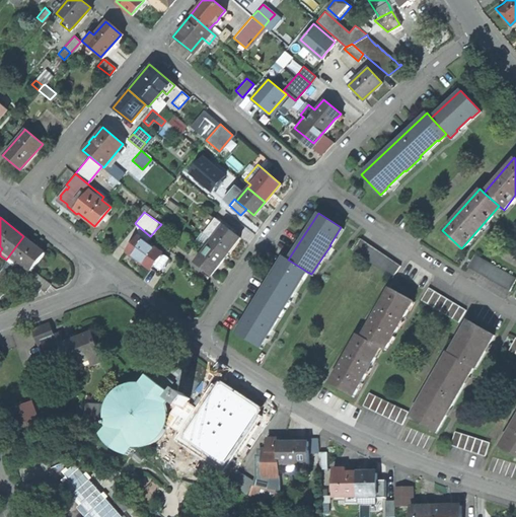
[(215,232),(210,239),(226,252),(239,236),(222,224),(216,233),(215,232)]
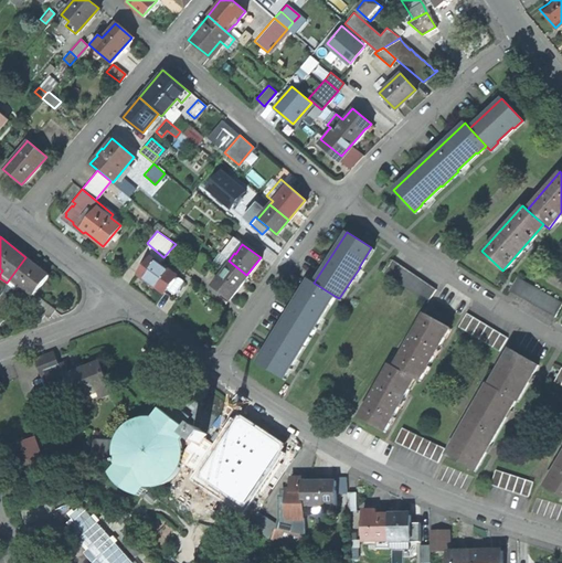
[(183,261),(170,250),(163,257),(177,268),(183,261)]
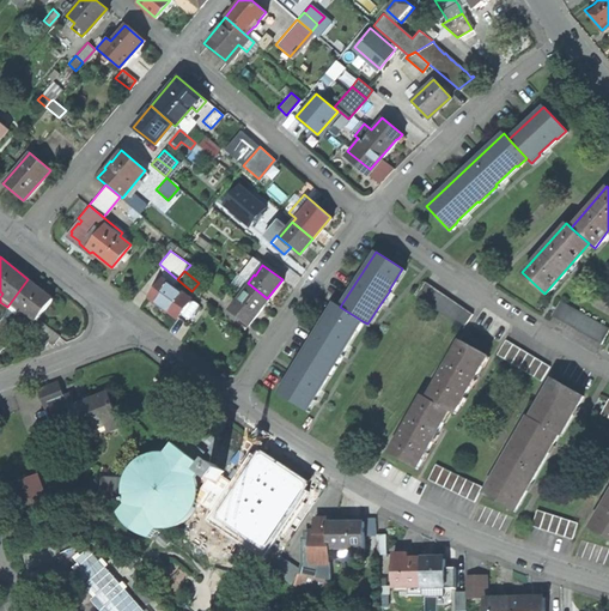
[(162,278),(148,297),(176,316),(189,297),(169,284),(169,283),(162,278)]
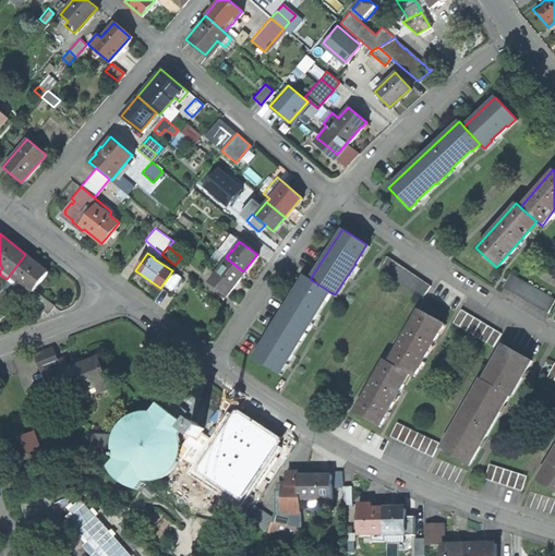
[(47,272),(25,254),(7,279),(14,286),(19,280),(32,290),(47,272)]
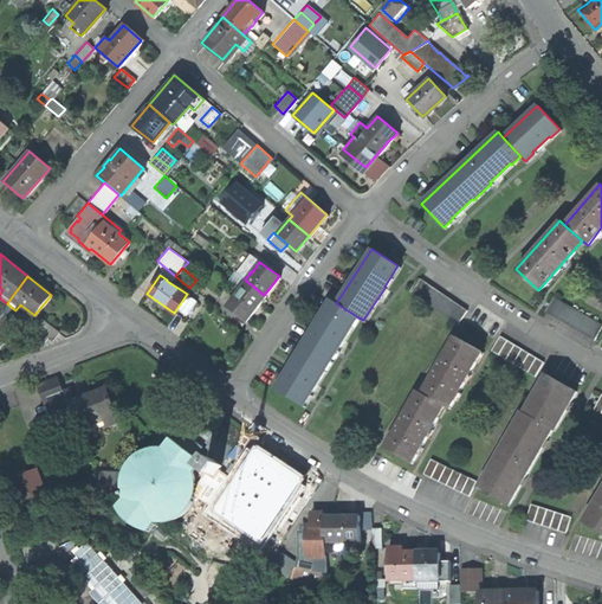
[(419,277),(409,291),(455,322),(465,309),(419,277)]
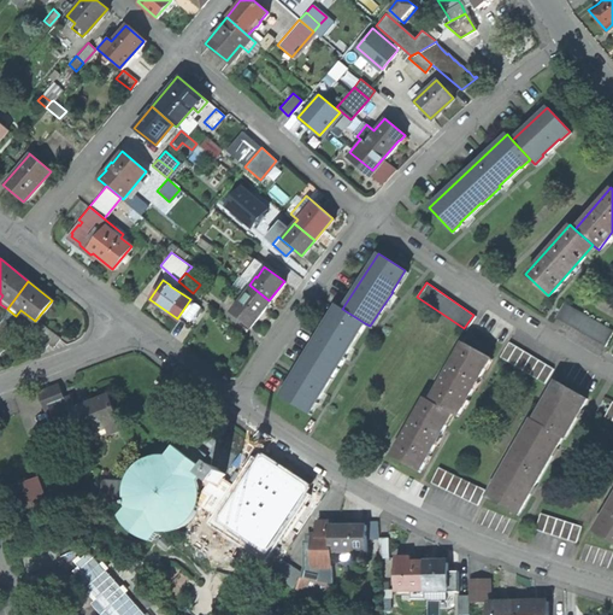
[(269,300),(249,285),(241,296),(242,297),(230,311),(249,326),(269,300)]
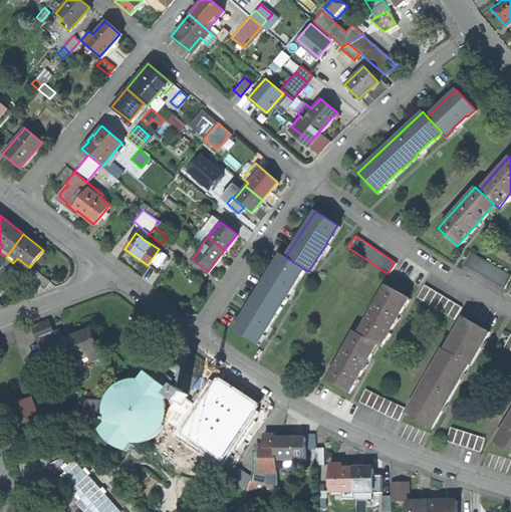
[(468,251),(461,263),(503,287),(510,275),(468,251)]
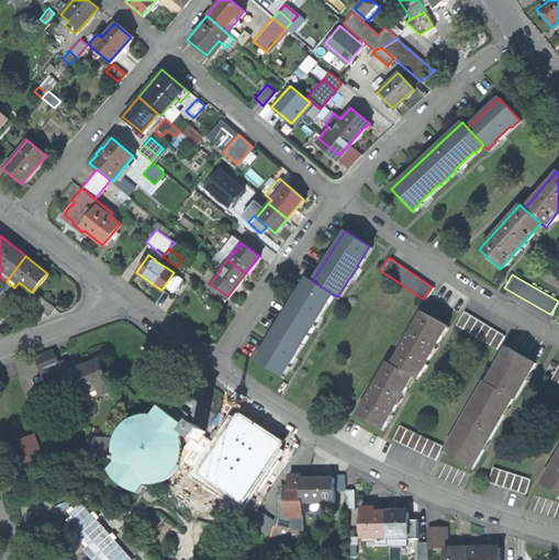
[(281,376),(288,366),(287,365),(300,344),(301,344),(313,325),(312,324),(325,302),(327,303),(333,294),(312,281),(308,278),(256,359),(281,376)]
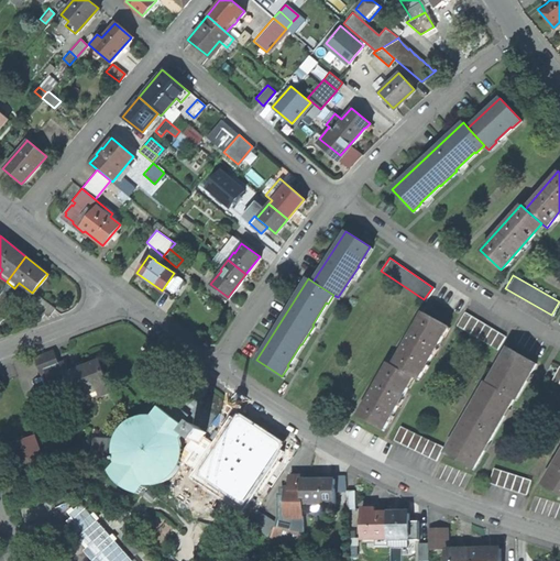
[(463,310),(456,325),(462,328),(470,315),(463,310)]
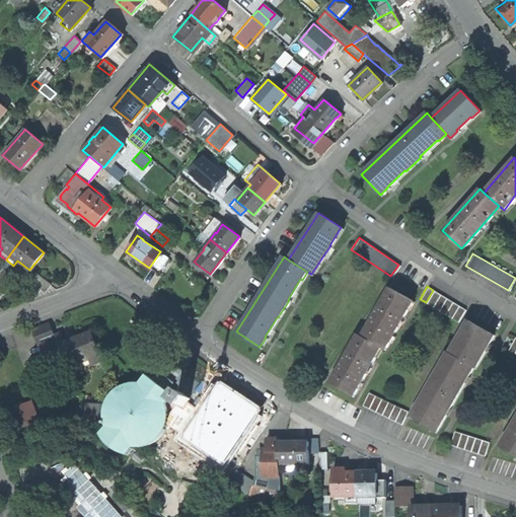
[(388,287),(361,336),(380,347),(384,349),(412,300),(388,287)]
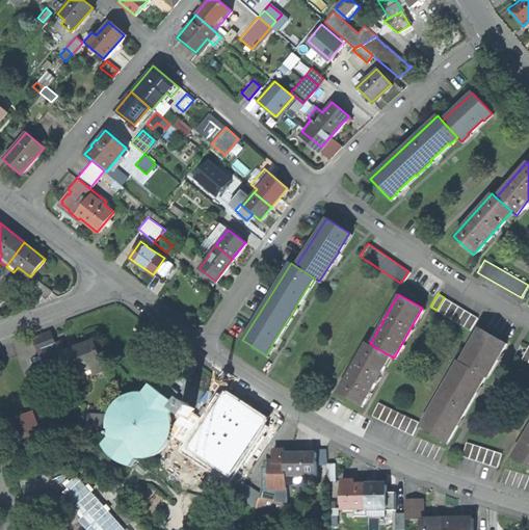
[(444,297),(437,310),(443,314),(450,300),(444,297)]
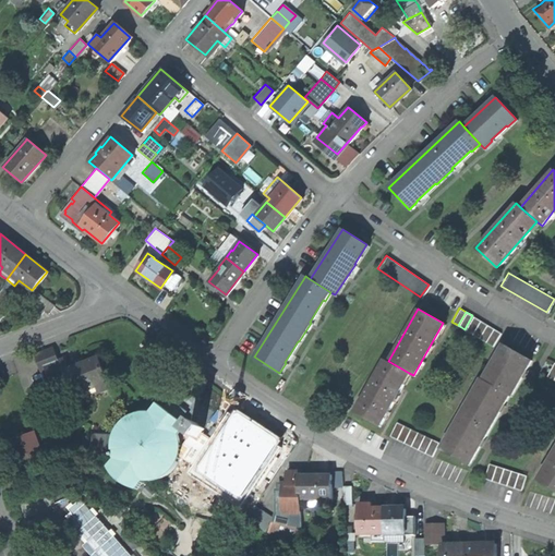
[(472,315),(465,329),(471,334),(479,319),(472,315)]
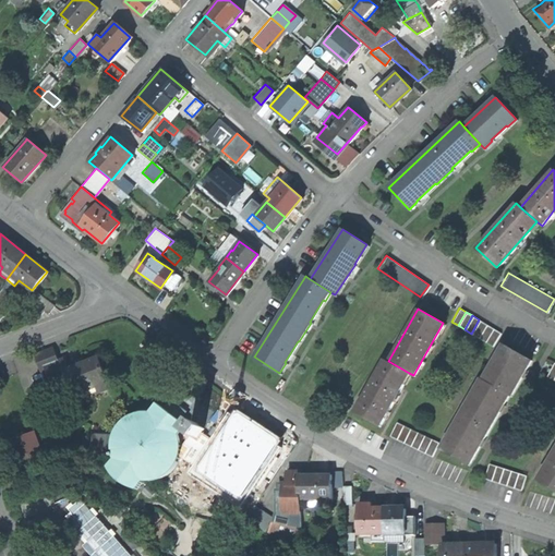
[(479,319),(471,334),(478,337),(486,324),(479,319)]
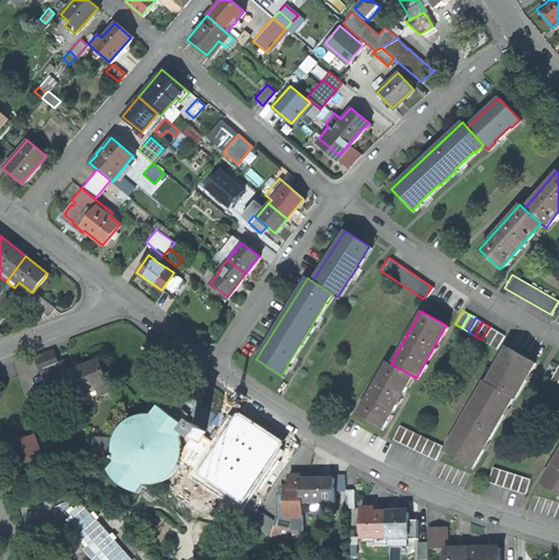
[(490,326),(481,339),(488,344),(495,331),(490,326)]
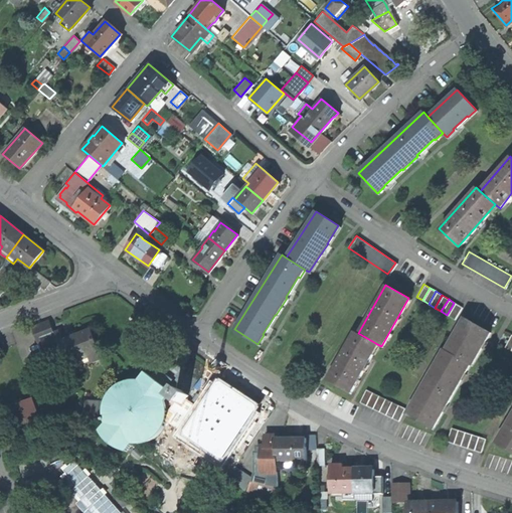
[(454,303),(447,315),(454,319),(461,307),(454,303)]
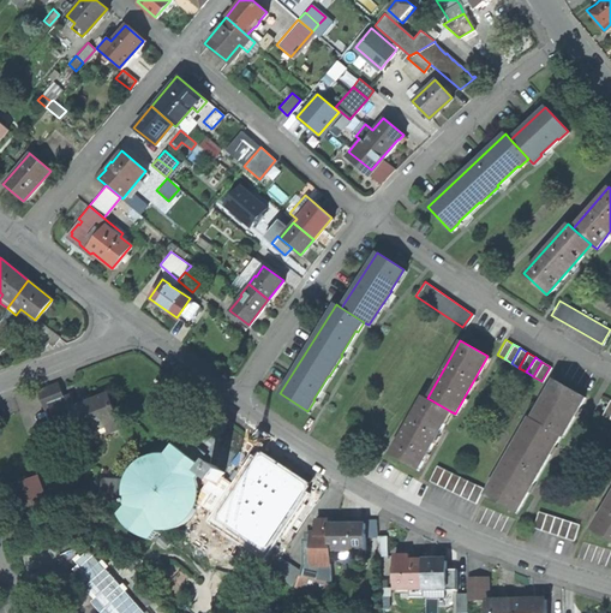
[(553,379),(532,418),(558,434),(561,435),(583,396),(553,379)]
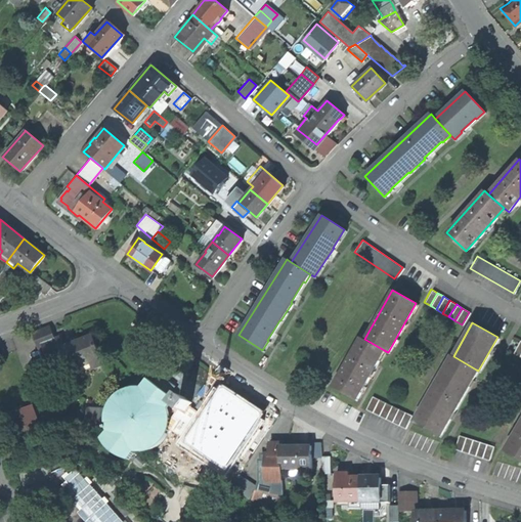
[(38,346),(42,345),(53,341),(48,325),(32,332),(38,346)]
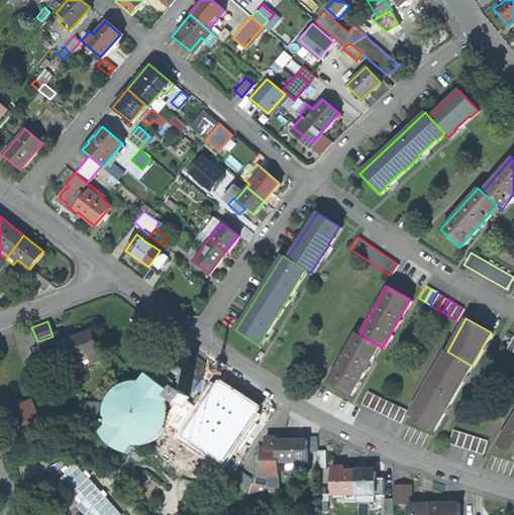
[(100,358),(98,352),(99,352),(90,330),(62,340),(59,333),(53,336),(41,340),(54,370),(68,365),(67,362),(87,353),(91,363),(100,358)]
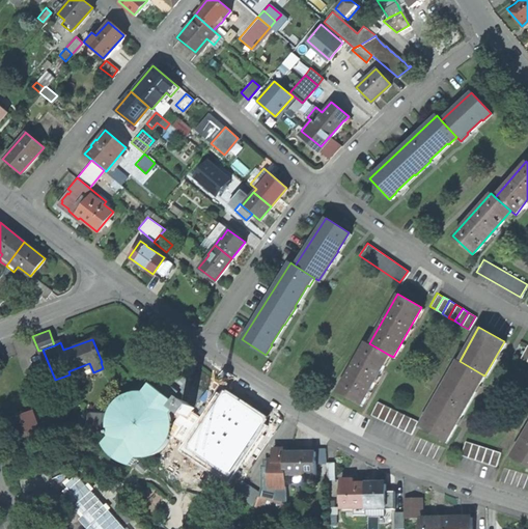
[(369,343),(365,341),(336,391),(361,405),(389,355),(369,343)]
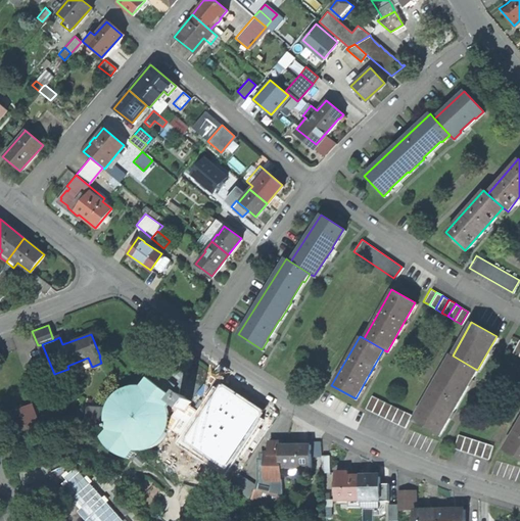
[(519,339),(518,338),(511,351),(517,354),(519,349),(519,339)]
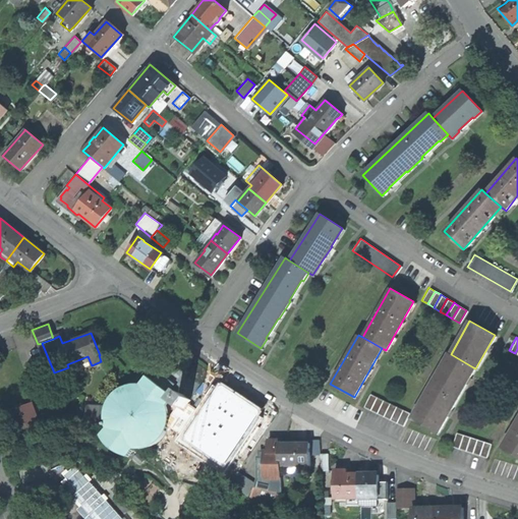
[(473,367),(451,354),(449,353),(430,386),(455,400),(473,367)]
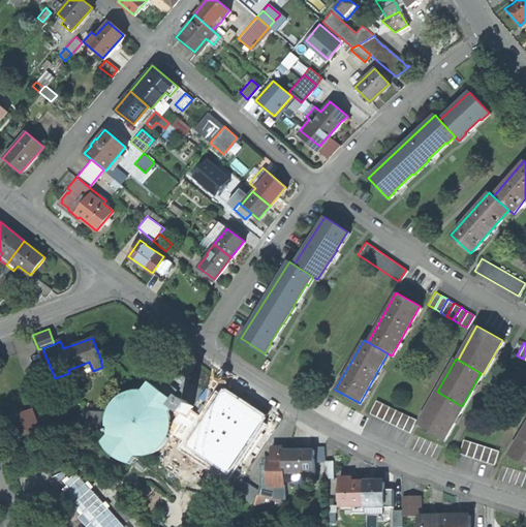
[(124,461),(128,463),(134,455),(138,455),(144,454),(148,454),(151,452),(155,450),(158,447),(161,445),(163,442),(165,439),(167,436),(168,433),(169,430),(171,428),(171,425),(171,421),(171,416),(173,415),(175,413),(176,411),(177,409),(178,407),(178,406),(174,403),(175,402),(168,397),(172,394),(157,382),(154,385),(149,381),(148,382),(144,379),(138,383),(136,385),(135,388),(135,390),(130,391),(125,392),(121,395),(118,397),(114,400),(112,403),(110,407),(107,411),(87,410),(86,429),(103,430),(103,431),(106,431),(109,434),(101,441),(103,444),(105,447),(109,452),(112,455),(117,457),(121,460),(124,461)]
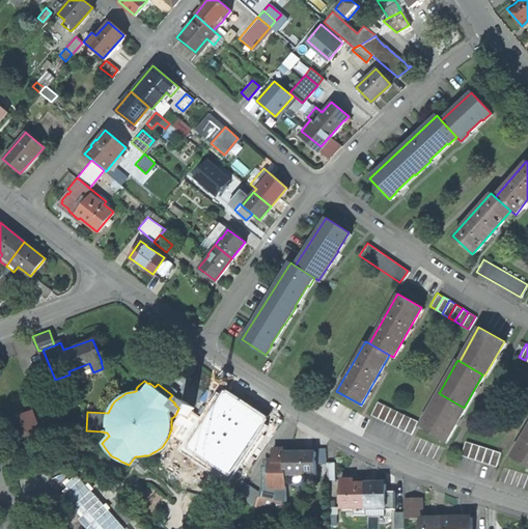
[(444,441),(464,408),(439,393),(419,427),(444,441)]
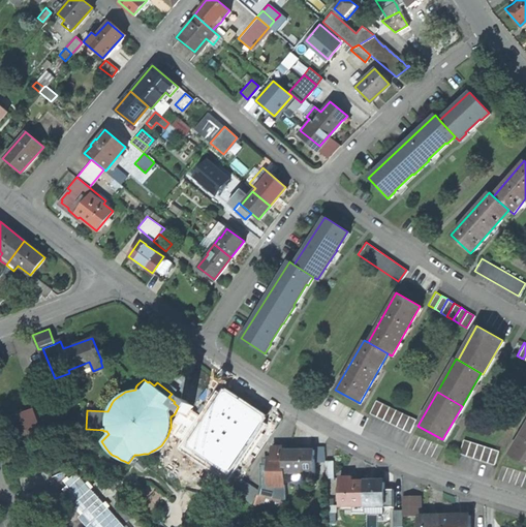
[(374,399),(368,412),(375,415),(381,402),(374,399)]
